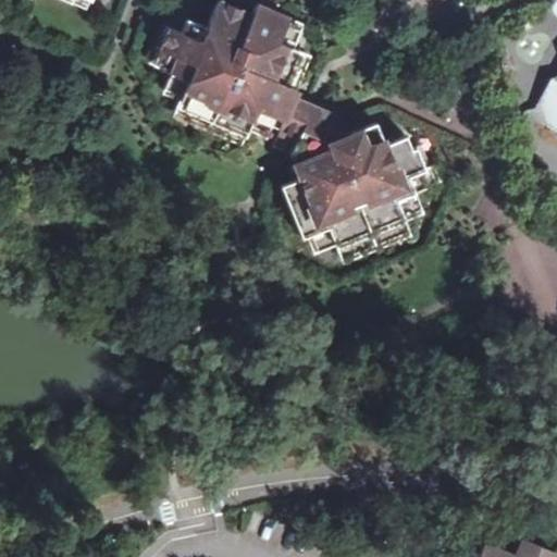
[(162,87),(181,95),(193,100),(190,107),(232,125),(235,119),(247,123),(265,133),(270,125),(279,128),(293,99),(297,87),(296,63),(285,59),(298,31),(301,22),(273,10),(269,21),(250,12),(219,0),(215,0),(205,25),(185,16),(180,31),(169,25),(160,48),(170,51),(163,66),(170,71),(162,87)]
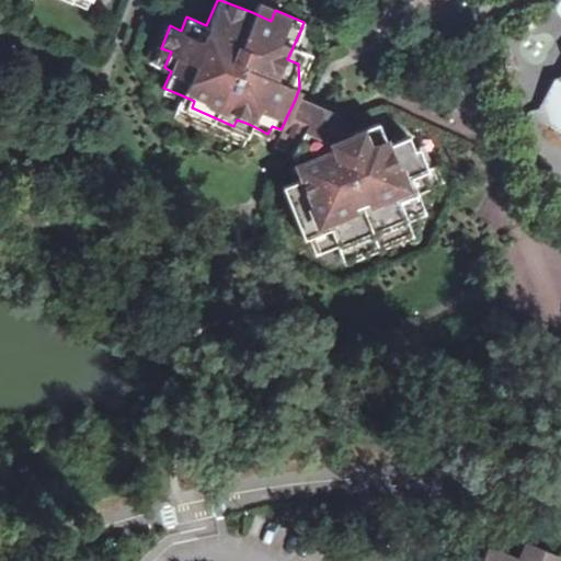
[(256,4),(252,12),(271,21),(275,10),(258,2),(256,4)]
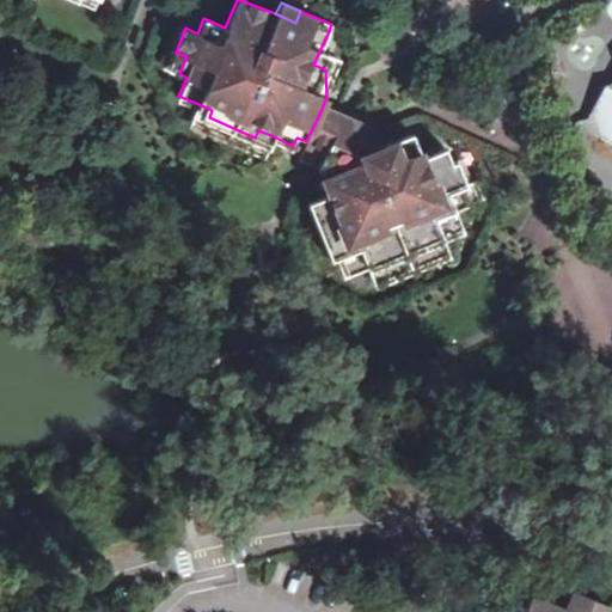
[(313,65),(325,69),(338,37),(328,34),(313,65)]
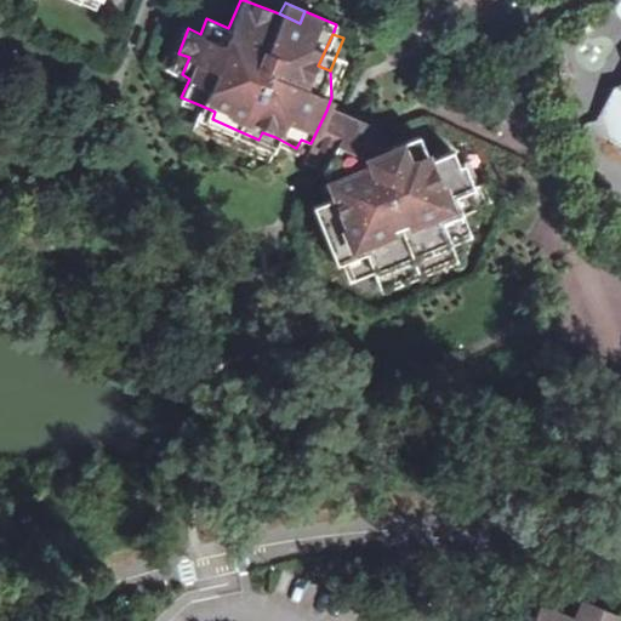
[(182,74),(189,57),(178,53),(170,69),(182,74)]
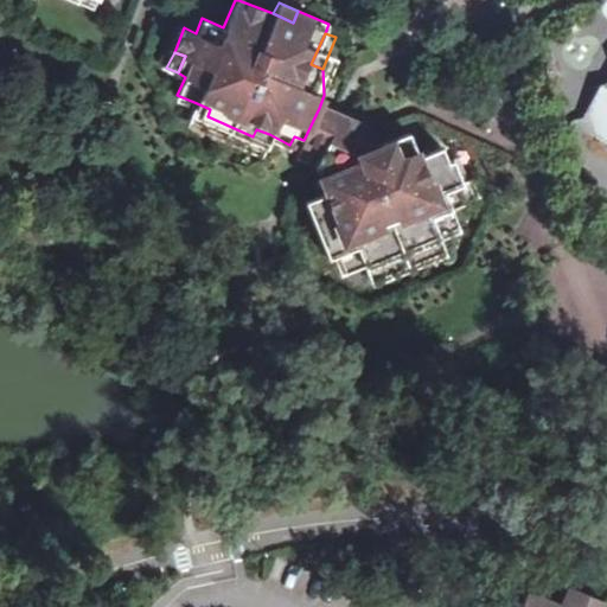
[(606,85),(600,88),(583,119),(573,122),(577,136),(587,133),(606,142),(606,85)]
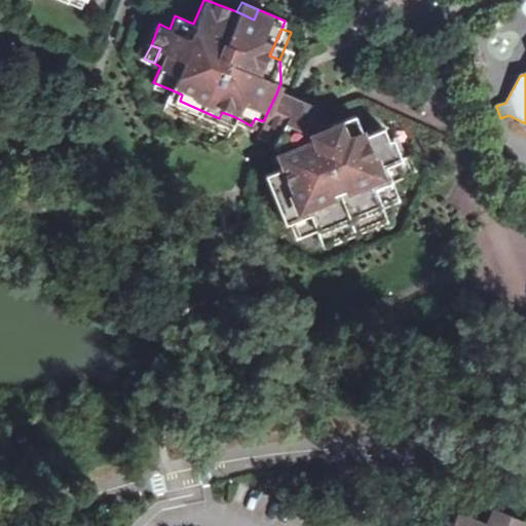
[(182,95),(171,89),(163,106),(226,135),(233,116),(222,112),(219,118),(180,101),(182,95)]
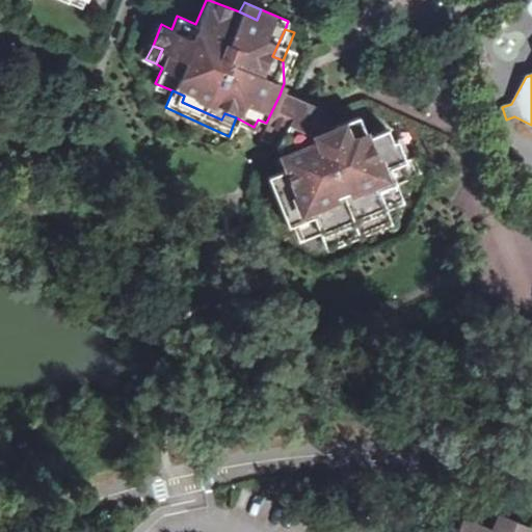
[(260,136),(277,144),(293,114),(310,123),(326,116),(325,111),(280,95),(266,123),(260,136)]
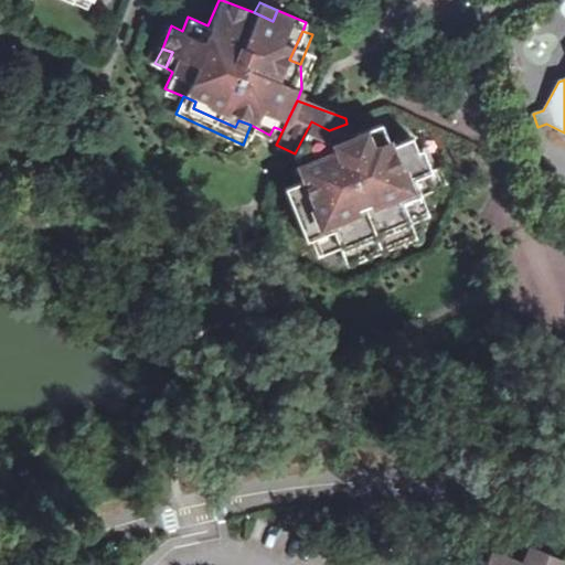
[(294,183),(301,205),(295,208),(306,240),(315,237),(321,253),(339,246),(352,241),(354,247),(400,228),(397,222),(409,216),(428,210),(420,192),(428,189),(423,174),(429,171),(422,149),(414,151),(409,138),(386,147),(377,125),(352,135),(347,124),(329,130),(311,121),(295,153),(304,179),(294,183)]
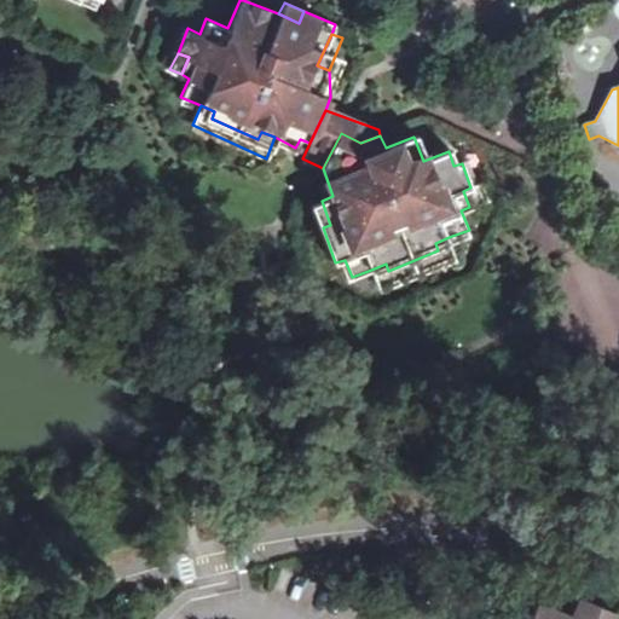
[(330,225),(322,201),(313,203),(323,227),(330,225)]
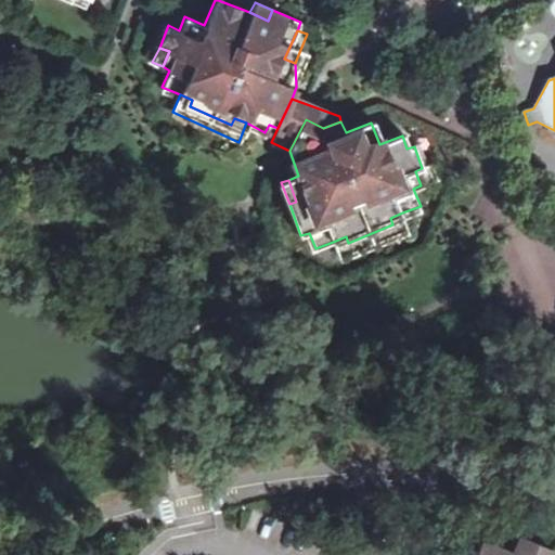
[(346,236),(333,242),(340,263),(411,235),(402,213),(390,218),(392,224),(348,243),(346,236)]
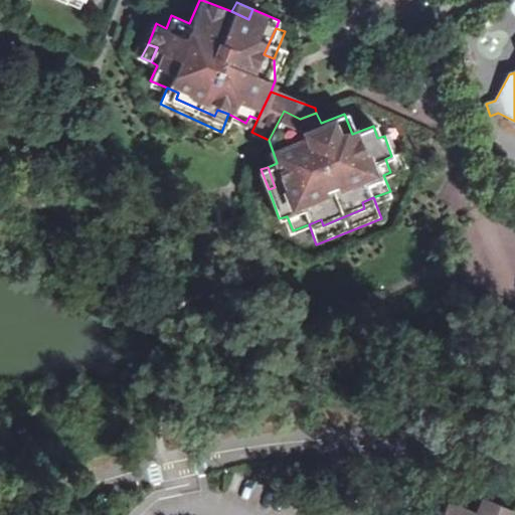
[(514,514),(514,512),(455,488),(443,514),(514,514)]
